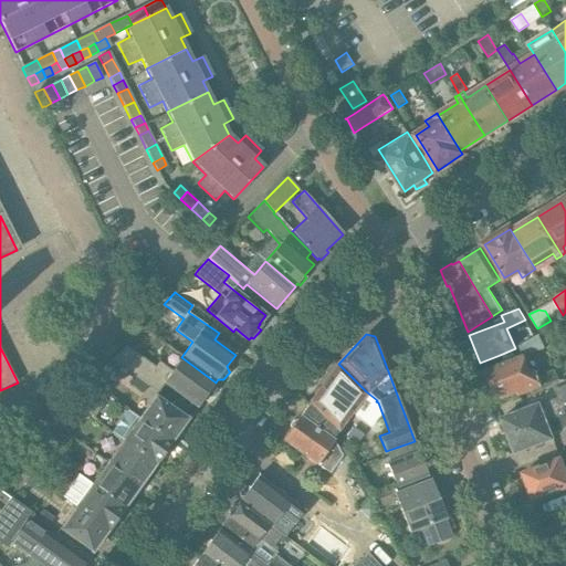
[(127,345),(113,359),(134,375),(134,376),(148,386),(149,386),(158,392),(165,385),(197,408),(206,397),(210,397),(211,398),(217,389),(215,385),(216,383),(181,357),(171,371),(158,363),(156,366),(127,345)]
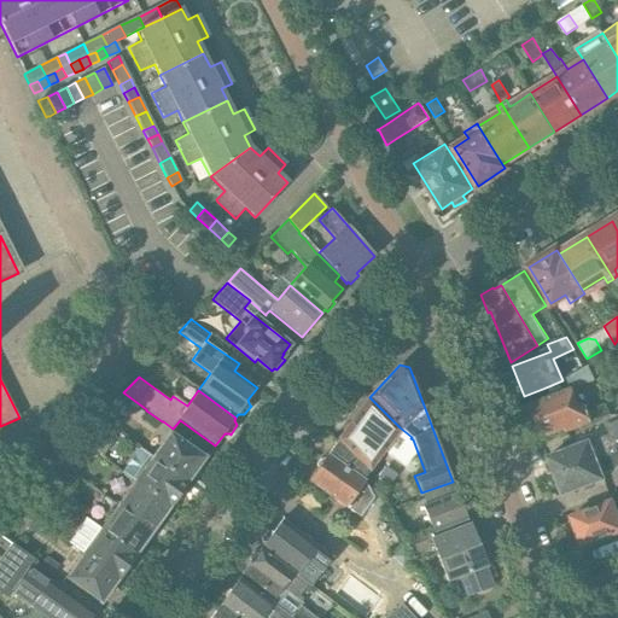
[(581,408),(573,390),(528,407),(540,437),(566,427),(569,432),(611,415),(606,404),(589,410),(587,406),(581,408)]
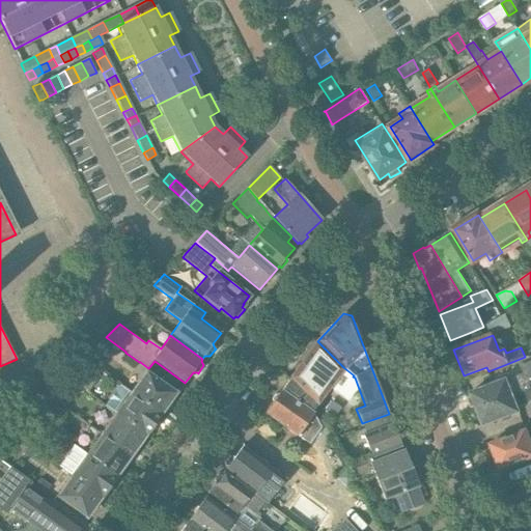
[(304,359),(290,378),(316,404),(330,386),(332,383),(342,391),(353,376),(343,367),(317,341),(304,359)]
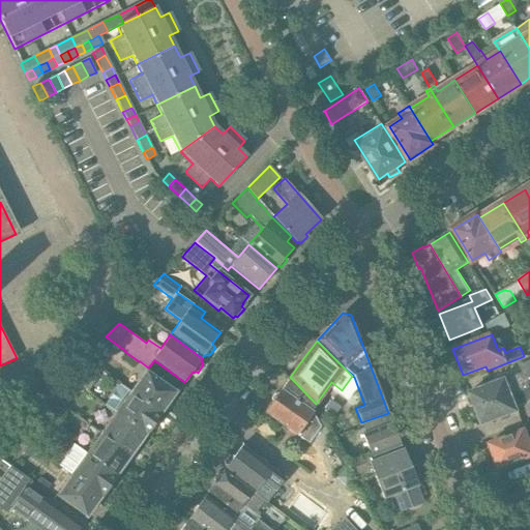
[(139,361),(125,352),(120,358),(135,367),(139,361)]
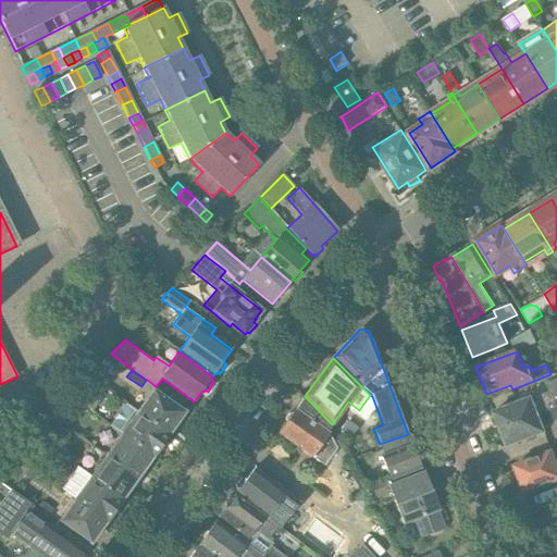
[(495,417),(491,418),(494,426),(498,425),(500,430),(556,407),(555,403),(556,400),(556,379),(546,383),(549,392),(532,398),(532,397),(514,404),(494,412),(495,417)]
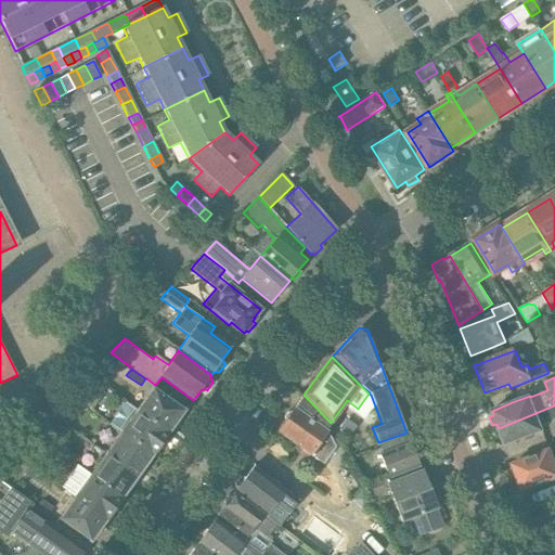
[(152,388),(137,410),(169,434),(170,433),(168,431),(170,429),(173,429),(177,425),(176,422),(184,410),(152,388)]
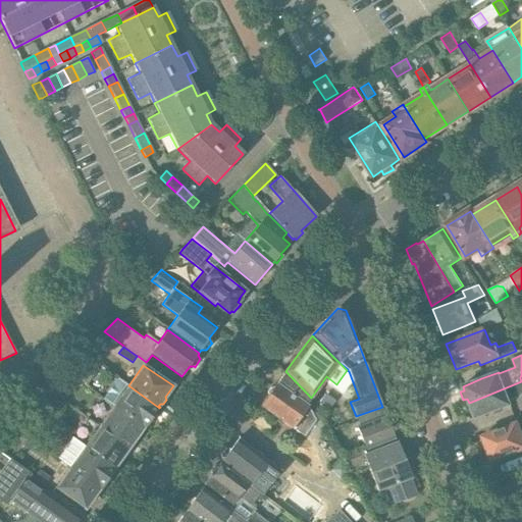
[(311,398),(285,371),(260,406),(303,436),(312,425),(315,420),(308,406),(306,405),(311,398)]
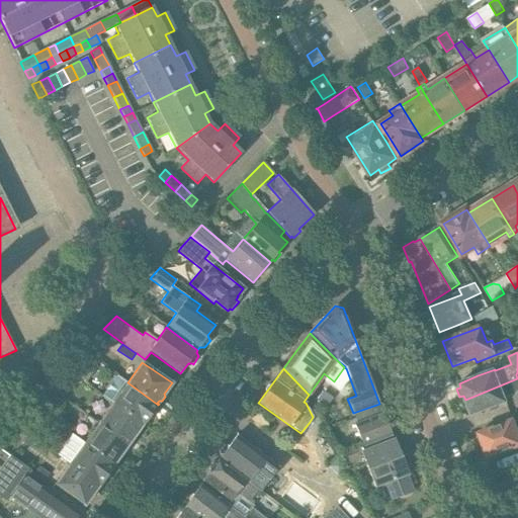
[(517,378),(465,400),(471,415),(491,408),(507,401),(506,397),(517,392),(517,372),(516,374),(517,378)]
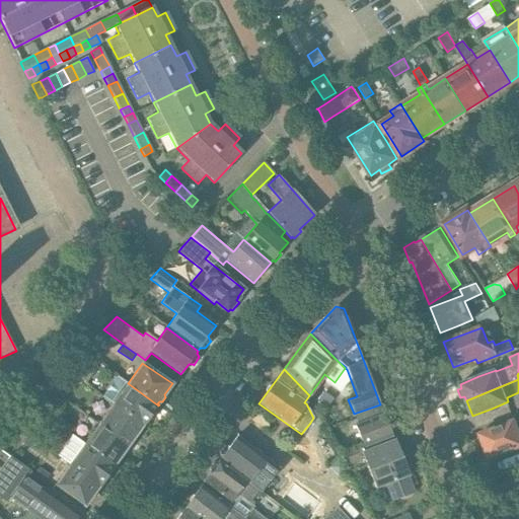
[(117,376),(102,396),(113,403),(144,426),(158,405),(128,383),(117,376)]
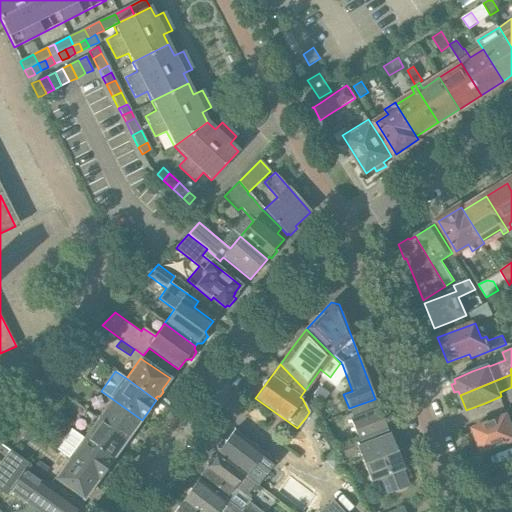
[(58,372),(48,382),(60,391),(68,380),(58,372)]
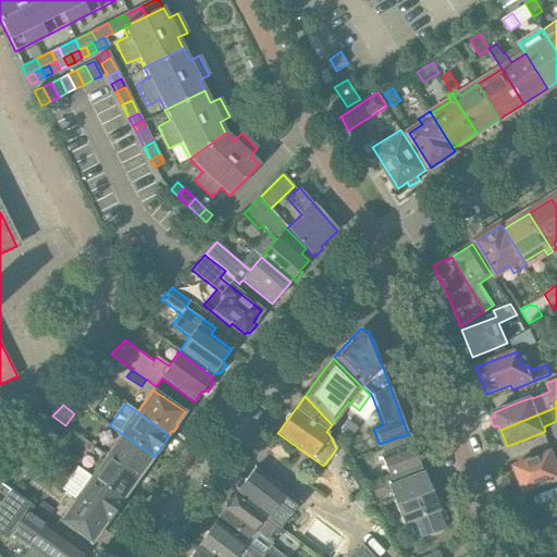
[(151,458),(152,456),(155,457),(121,433),(106,455),(137,478),(146,467),(149,466),(152,462),(151,458)]
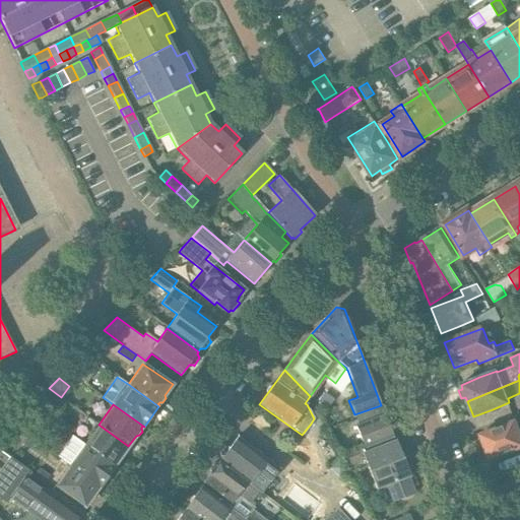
[(24,414),(17,409),(10,419),(17,425),(24,414)]
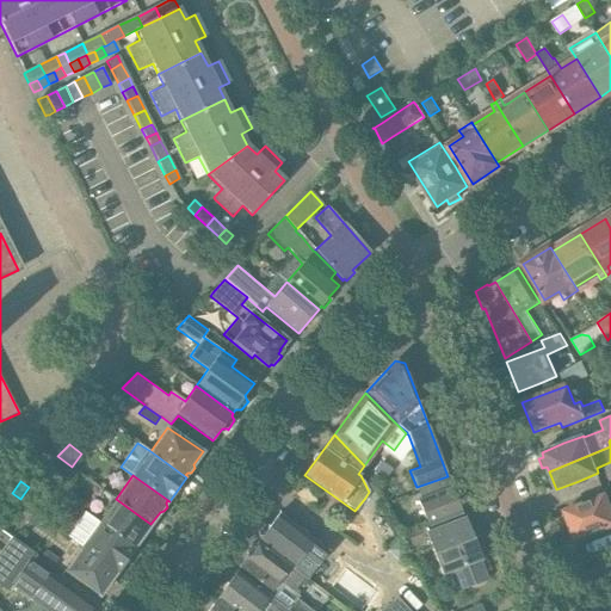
[(452,487),(418,500),(429,528),(429,526),(462,513),(452,487)]
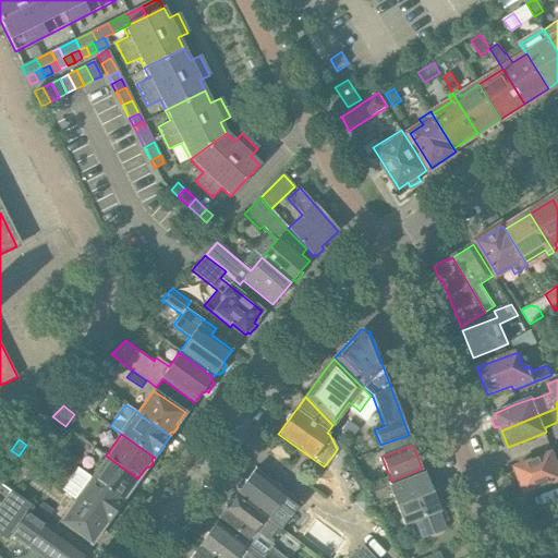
[(540,458),(516,466),(521,480),(519,483),(521,488),(524,489),(526,494),(557,481),(557,465),(557,463),(557,462),(557,445),(538,452),(540,458)]
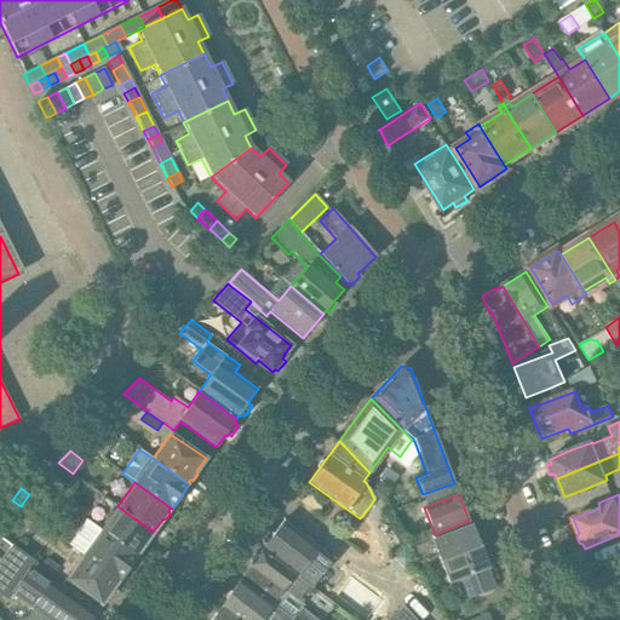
[(118,506),(101,530),(115,543),(137,557),(138,556),(137,555),(138,552),(143,552),(147,547),(145,543),(153,532),(118,506)]
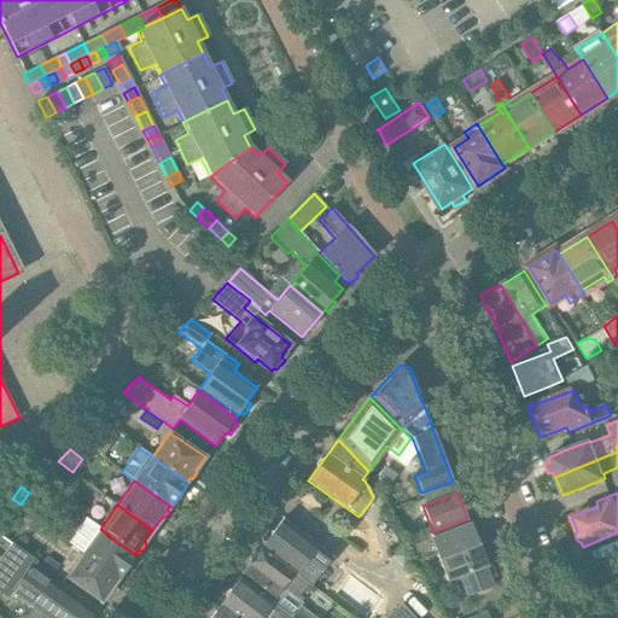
[(86,519),(68,543),(82,554),(117,579),(118,578),(120,579),(136,555),(115,541),(100,529),(86,519)]
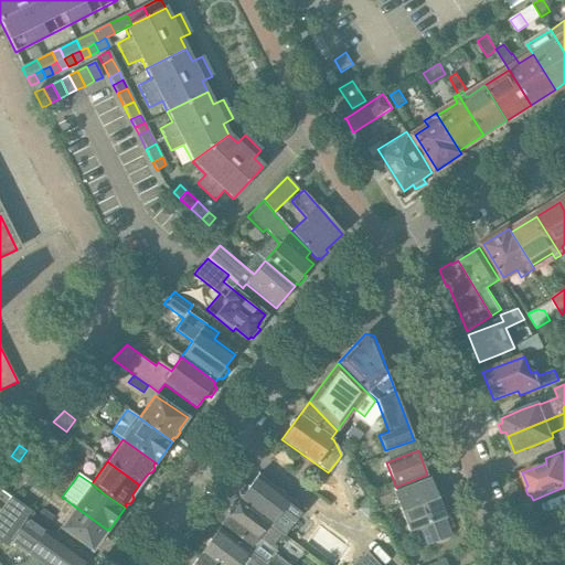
[(243,487),(238,493),(241,498),(238,501),(272,526),(281,534),(284,535),(296,521),(301,512),(304,509),(276,488),(258,475),(249,487),(245,486),(244,486),(243,487)]
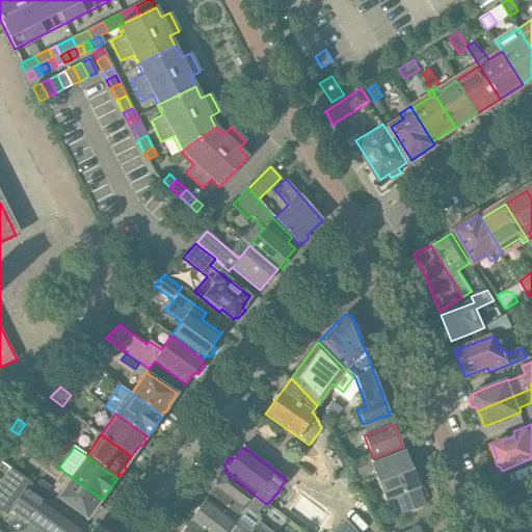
[(358,464),(349,468),(357,482),(374,476),(383,501),(395,497),(401,514),(410,510),(414,512),(422,509),(423,505),(424,505),(418,487),(404,451),(384,458),(374,462),(373,458),(373,459),(358,464)]
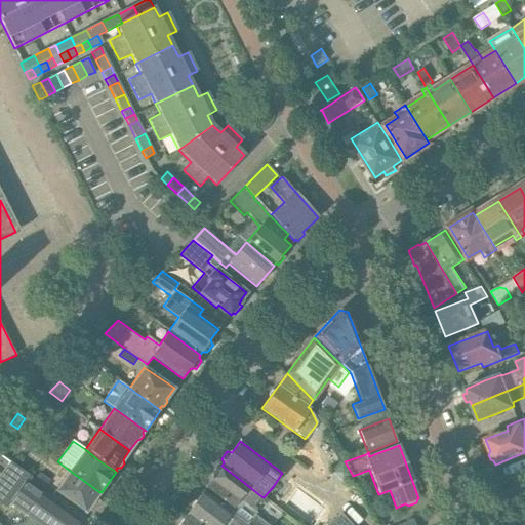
[(8,462),(0,474),(0,502),(6,508),(10,503),(29,517),(29,518),(38,524),(78,524),(81,521),(32,485),(35,480),(9,461),(8,462)]
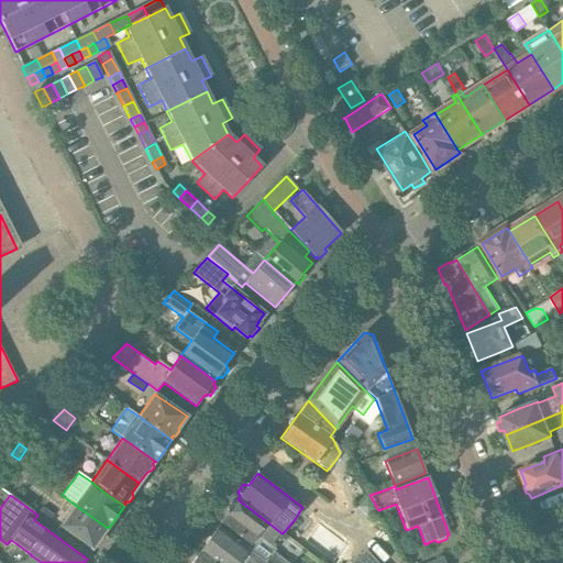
[(366,497),(357,507),(362,511),(371,512),(376,507),(366,497)]
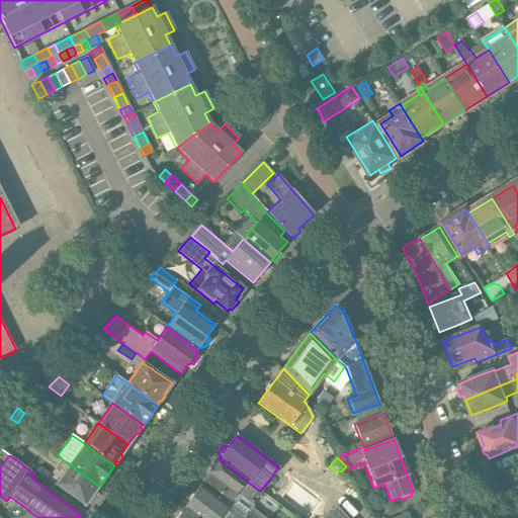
[(209,475),(204,482),(221,494),(224,496),(222,499),(245,517),(265,517),(251,508),(251,509),(238,500),(241,496),(249,502),(258,490),(249,483),(219,459),(217,461),(213,461),(208,467),(209,470),(208,472),(209,475)]
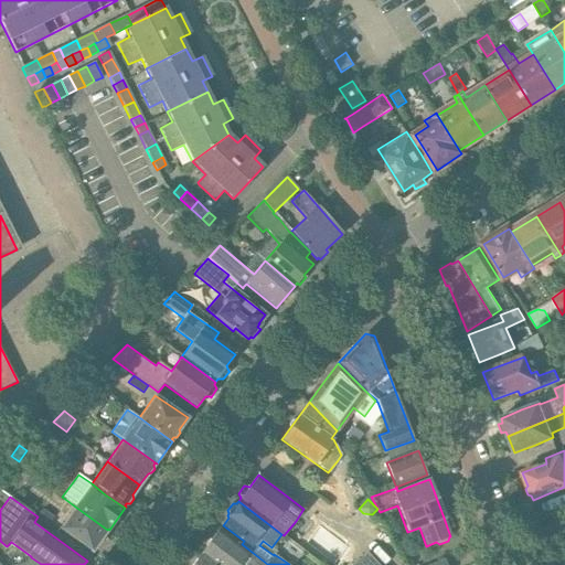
[(75,507),(60,528),(92,551),(100,540),(104,539),(107,535),(106,531),(107,530),(75,507)]
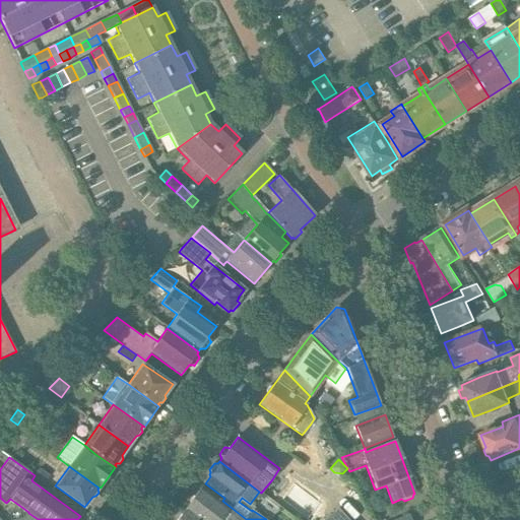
[(50,475),(40,468),(35,475),(45,482),(50,475)]
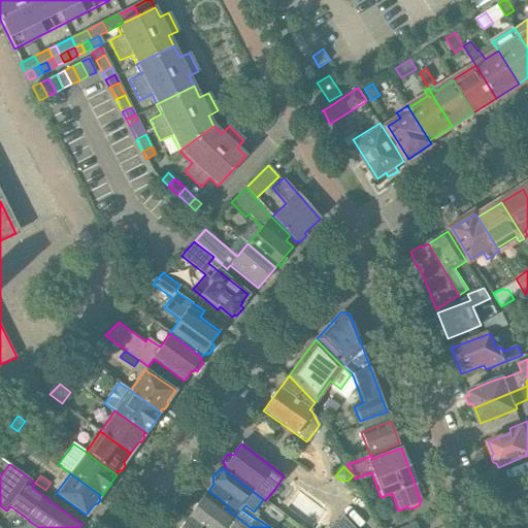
[(296,491),(290,499),(299,506),(305,499),(296,491)]
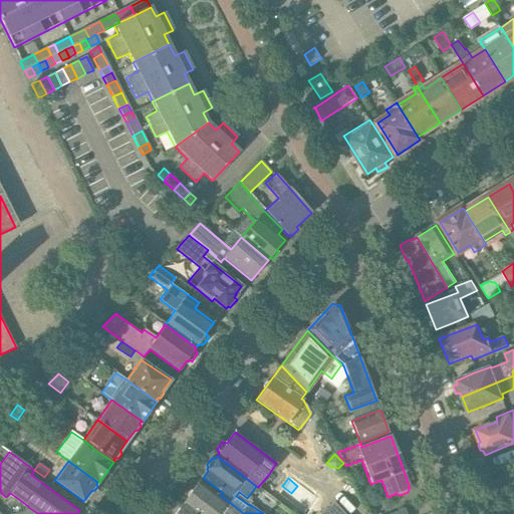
[(243,513),(220,495),(199,480),(181,506),(192,513),(243,513)]
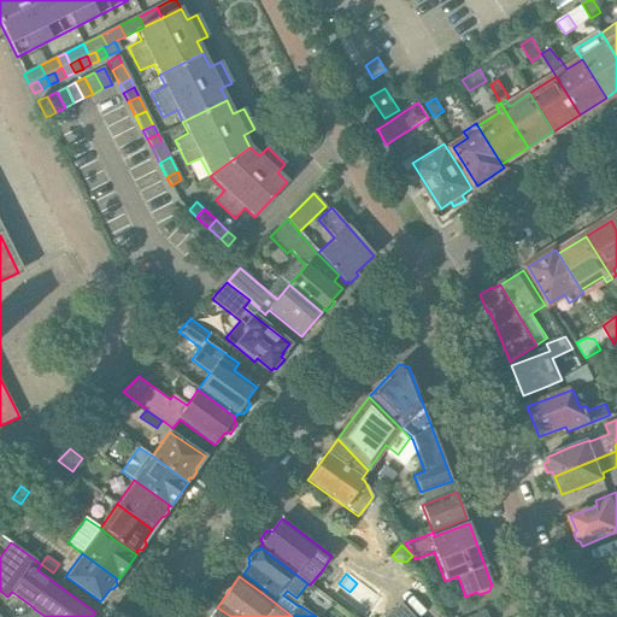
[(413,616),(401,603),(386,616),(413,616)]
